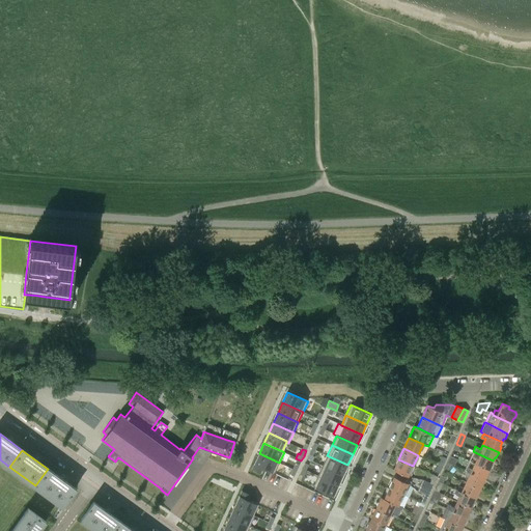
[(473,451),(468,462),(474,464),(490,471),(492,466),(492,465),(493,460),(475,452),(473,451)]
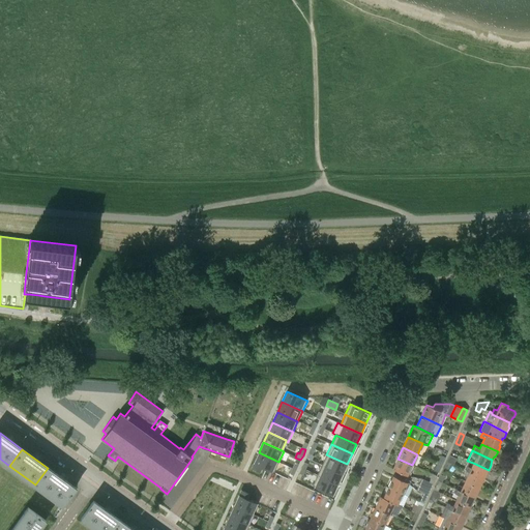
[(259,452),(251,469),(259,473),(262,467),(266,469),(273,472),(278,462),(259,452)]
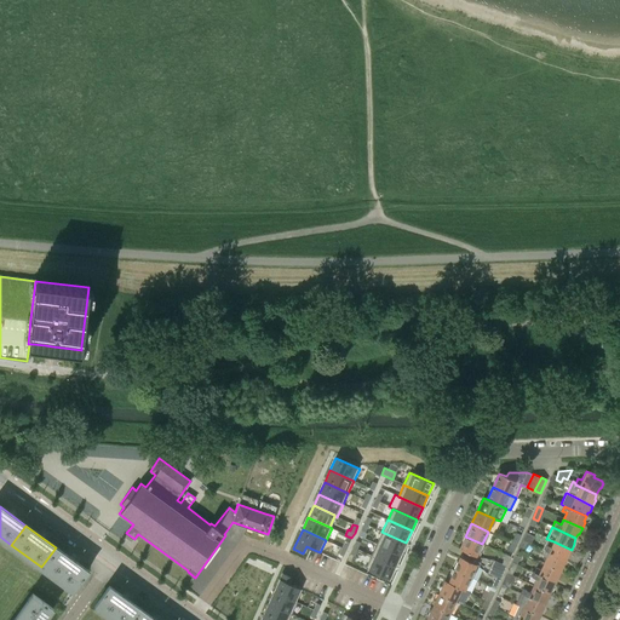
[(382,532),(377,544),(400,555),(406,543),(382,532)]
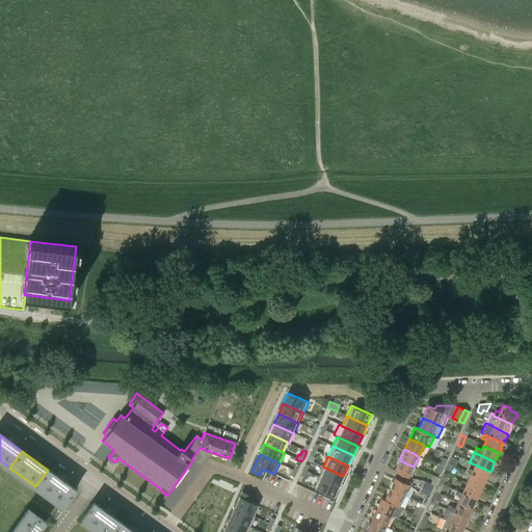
[(452,466),(455,467),(458,460),(451,457),(448,464),(452,466)]
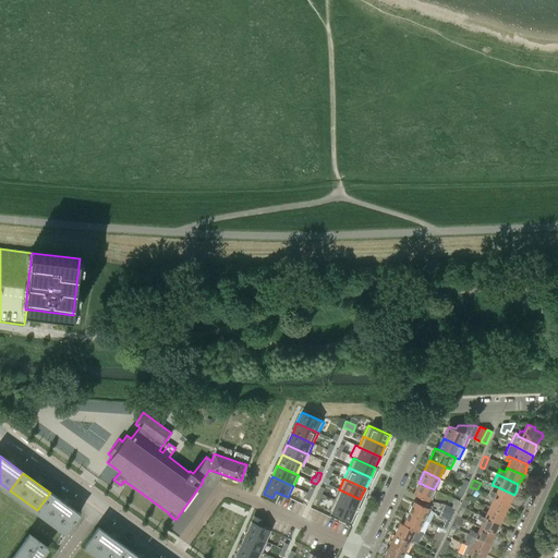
[(419,483),(414,494),(428,501),(434,489),(419,483)]
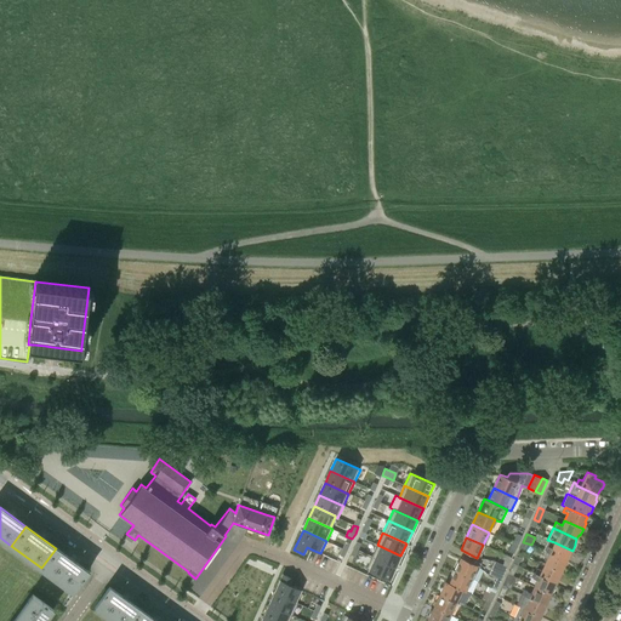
[(547,540),(542,550),(545,551),(545,552),(567,562),(568,557),(570,557),(573,551),(554,542),(547,540)]
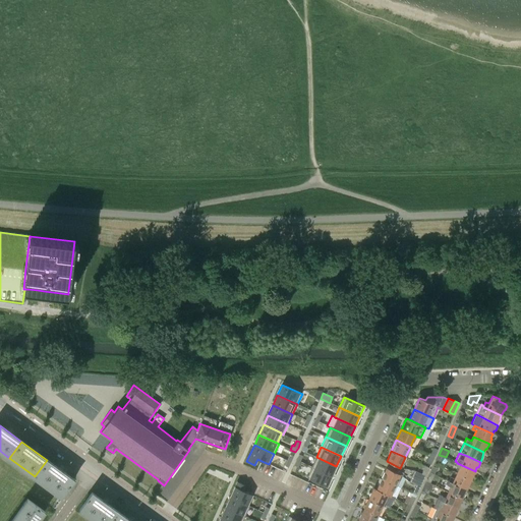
[(316,457),(311,467),(332,476),(336,466),(316,457)]
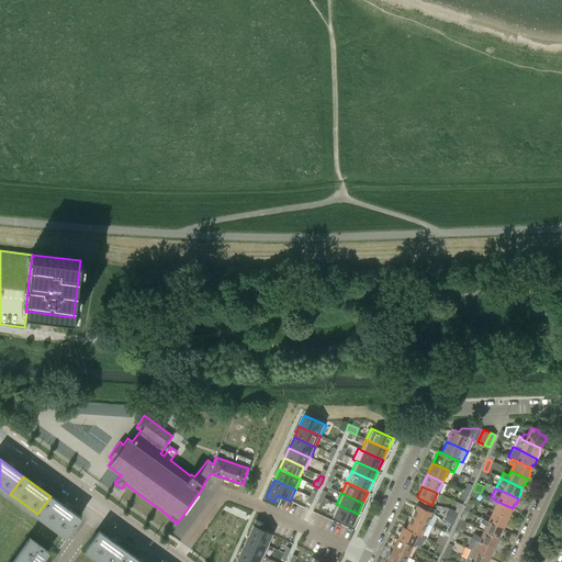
[(51,496),(37,514),(66,535),(79,516),(51,496)]
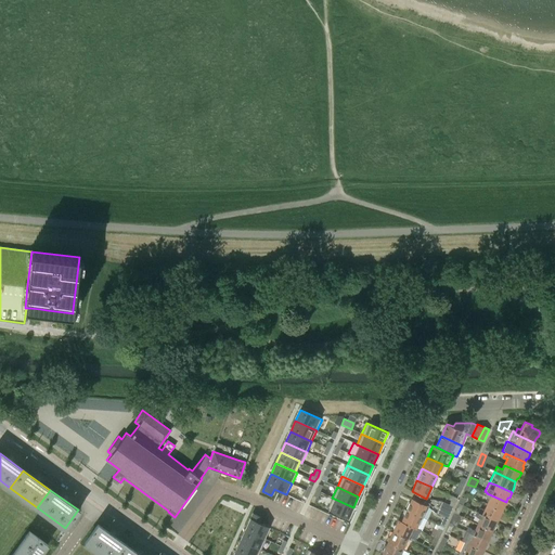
[(487,493),(485,498),(489,499),(486,504),(503,513),(505,507),(504,506),(506,502),(487,493)]
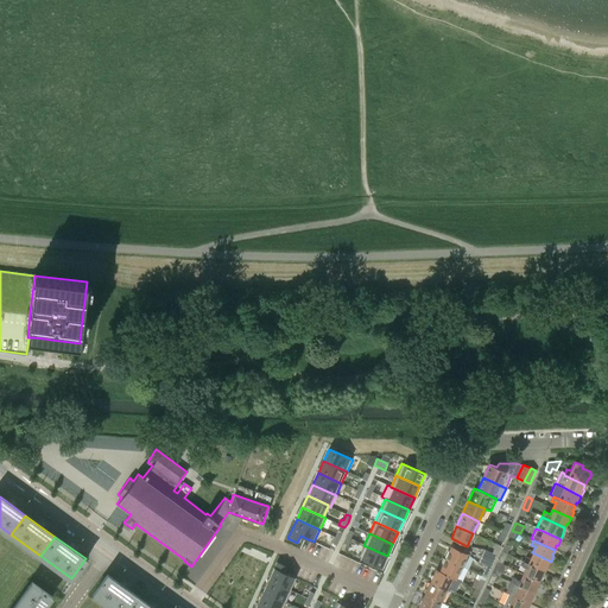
[(480,556),(493,562),(501,546),(496,544),(492,553),(483,549),(480,556)]
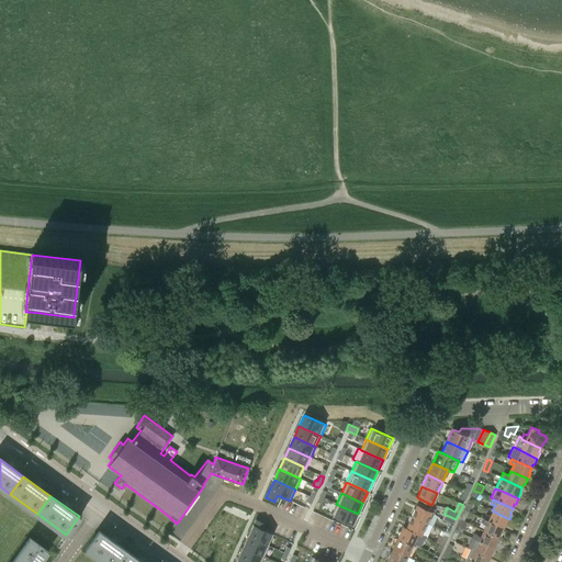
[(336,504),(330,515),(352,525),(358,514),(336,504)]
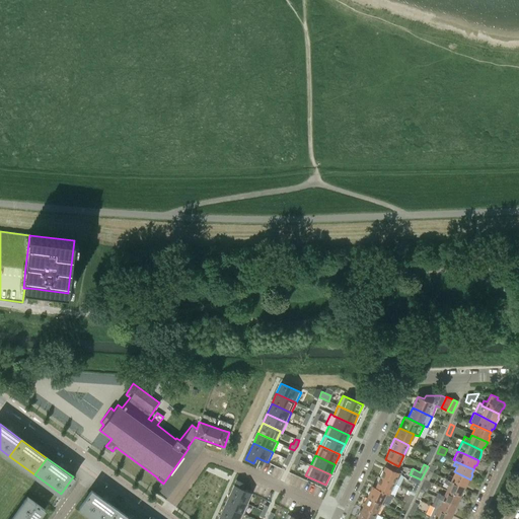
[(385,466),(380,477),(394,484),(399,472),(385,466)]
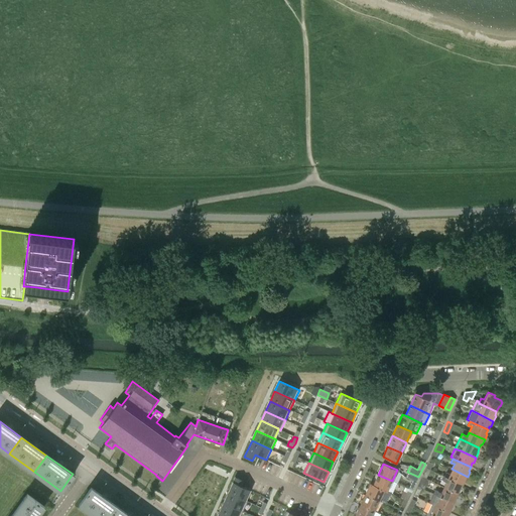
[(445,473),(444,477),(462,485),(464,482),(465,482),(468,477),(452,469),(449,475),(445,473)]
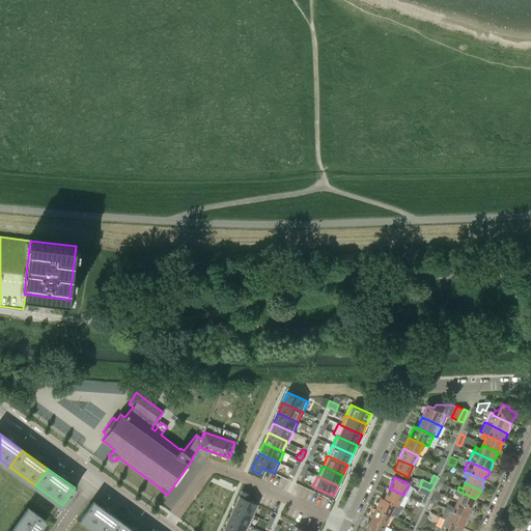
[(430,491),(419,485),(417,491),(424,495),(420,503),(424,504),(430,491)]
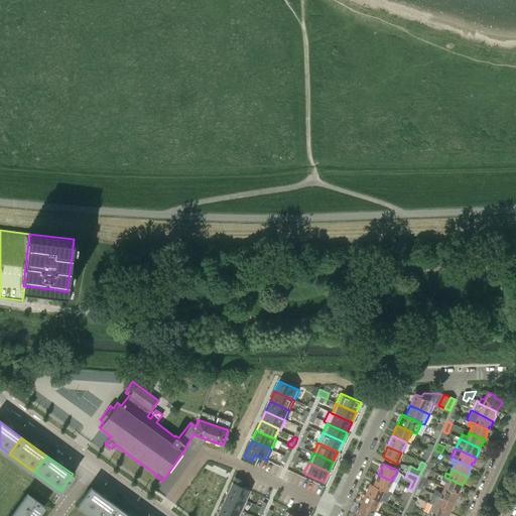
[(378,475),(373,485),(384,490),(387,492),(392,481),(378,475)]
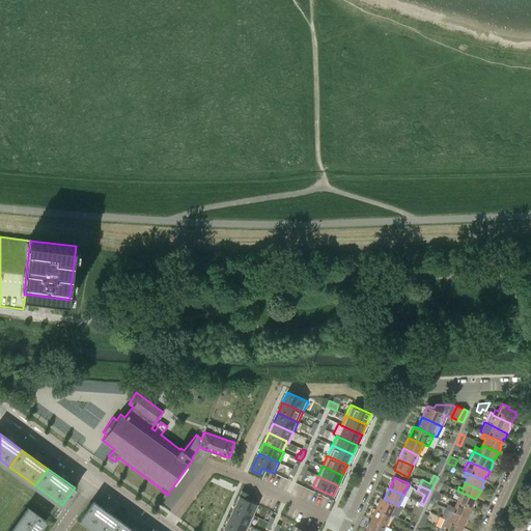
[(242,491),(234,506),(252,514),(257,504),(252,502),(248,500),(250,495),(242,491)]
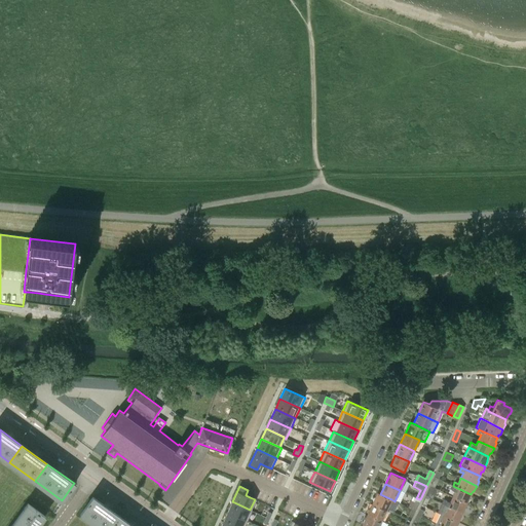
[(430,486),(425,496),(429,498),(433,499),(435,493),(437,489),(430,486)]
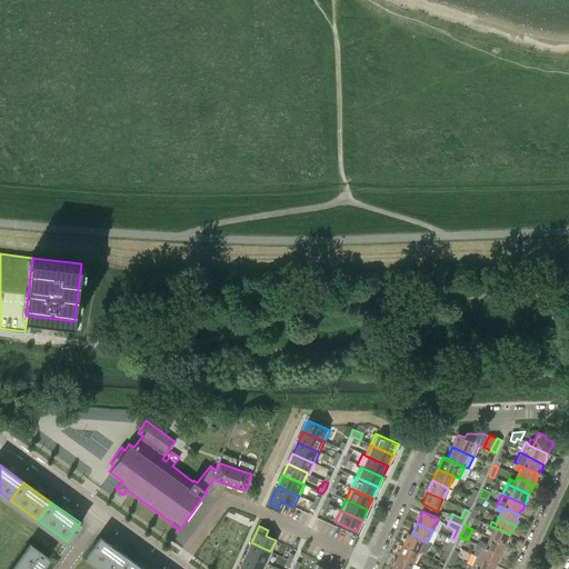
[(490,526),(488,530),(491,531),(489,538),(506,546),(508,540),(508,539),(509,535),(490,526)]
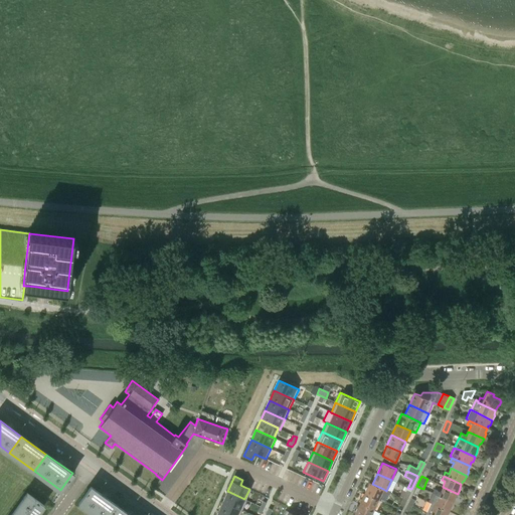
[(369,483),(364,493),(378,500),(380,500),(385,503),(390,493),(386,491),(383,489),(372,484),(369,483)]
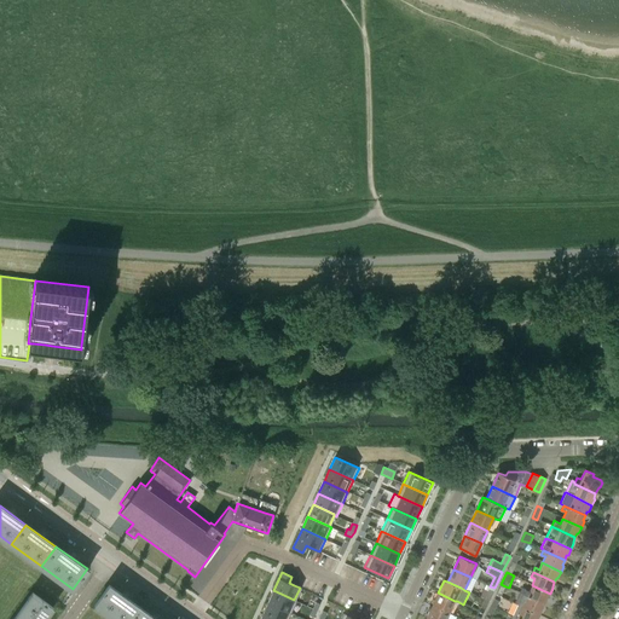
[(129,618),(139,607),(125,596),(109,584),(94,605),(114,618),(129,618)]
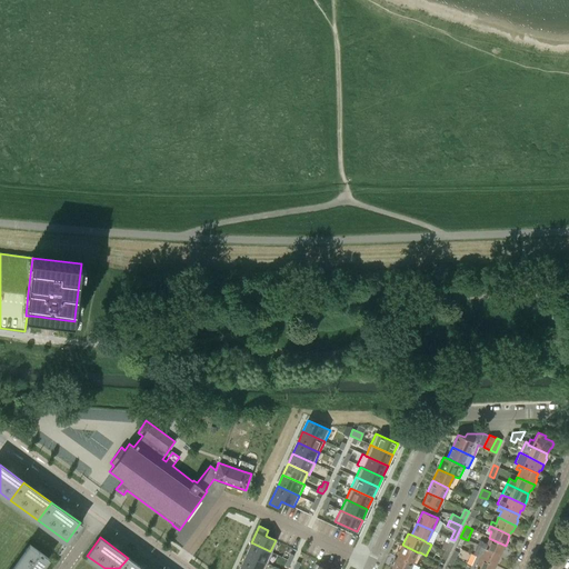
[(481,541),(480,546),(500,555),(501,551),(503,551),(506,546),(489,538),(486,543),(481,541)]
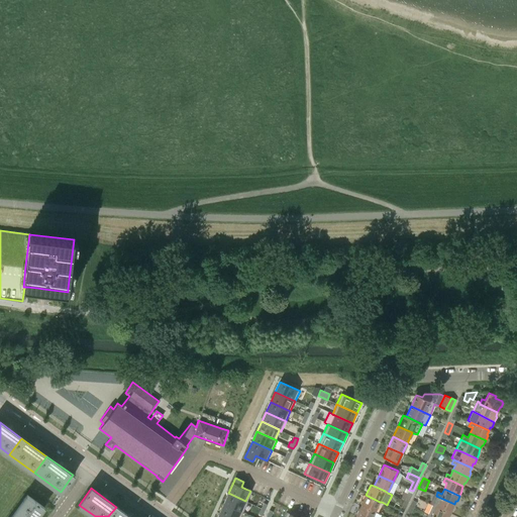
[(228,493),(223,503),(243,512),(247,502),(245,501),(228,493)]
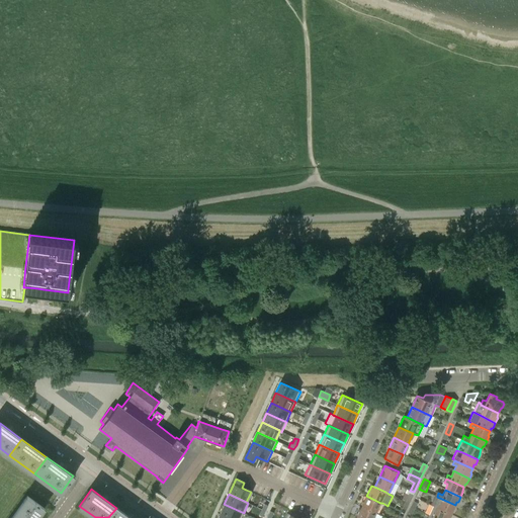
[(28,496),(11,517),(36,517),(45,507),(28,496)]
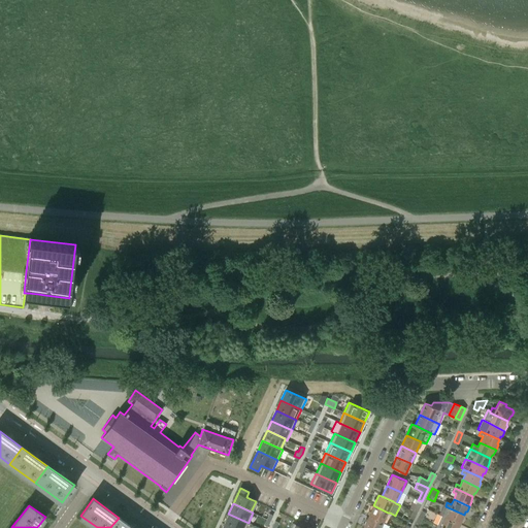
[(373,505),(368,517),(383,523),(385,519),(388,513),(373,505)]
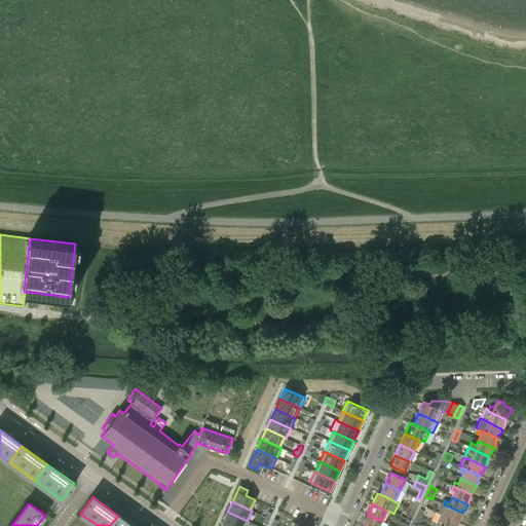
[(442,509),(440,514),(443,516),(459,523),(461,518),(460,517),(462,513),(444,504),(442,509)]
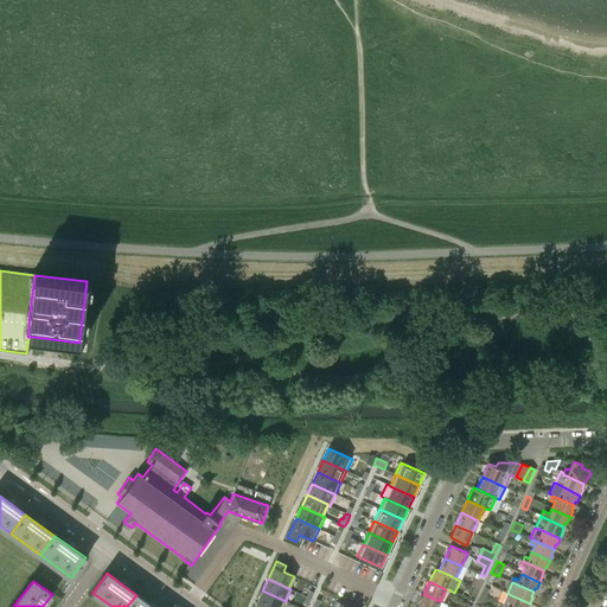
[(262,590),(257,602),(267,606),(282,606),(286,601),(262,590)]
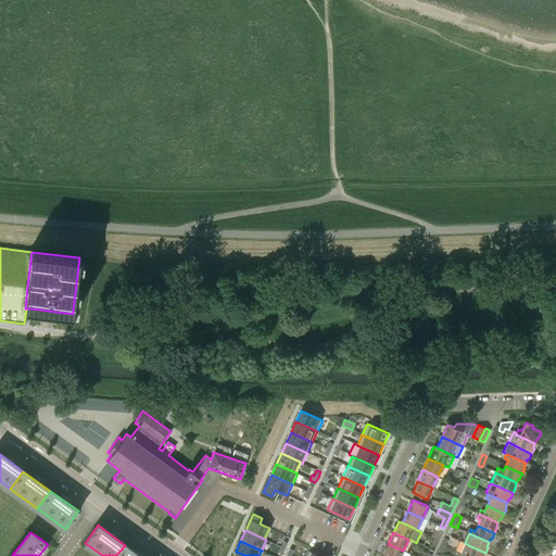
[(462,550),(459,554),(465,555),(483,555),(485,553),(468,545),(465,543),(463,550),(462,550)]
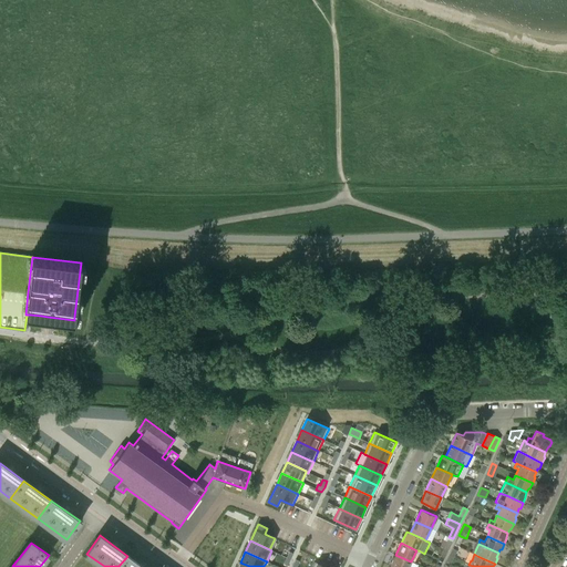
[(395,555),(391,566),(392,566),(408,566),(411,562),(395,555)]
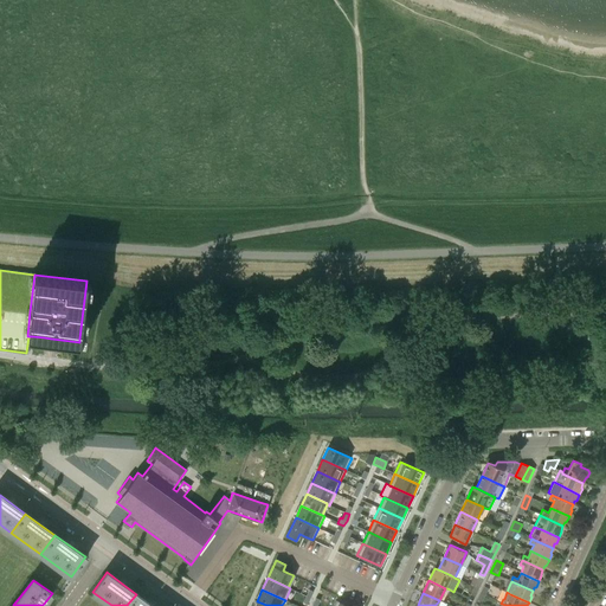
[(153,605),(136,594),(127,605),(153,605)]
